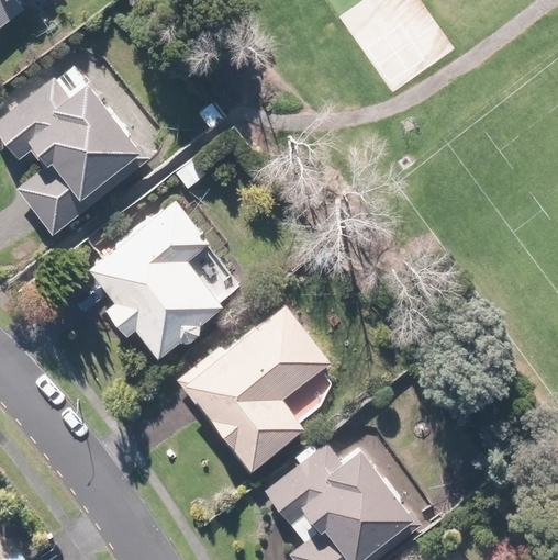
[(0,0),(0,30),(28,9),(20,0),(0,0)]
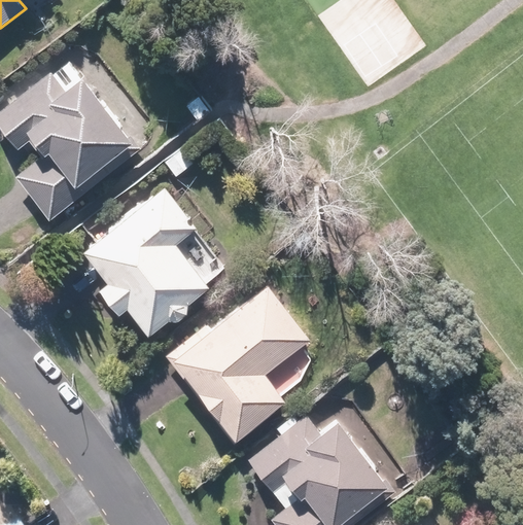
[(139,150),(69,63),(0,116),(0,130),(14,148),(29,138),(45,159),(18,180),(49,220),(139,150)]
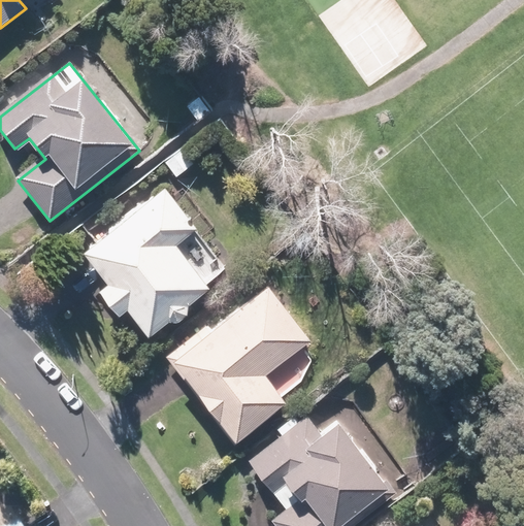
[(168,188),(84,248),(108,282),(98,289),(116,314),(125,307),(145,335),(211,289),(179,243),(198,230),(168,188)]
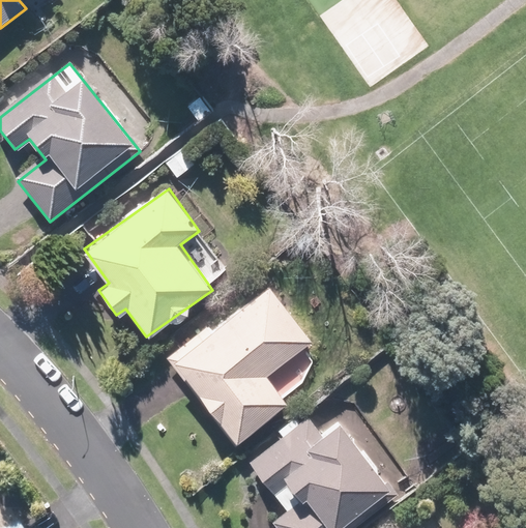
[(313,341),(267,286),(211,331),(208,326),(167,360),(235,445),(288,403),(267,378),(302,349),(313,341)]
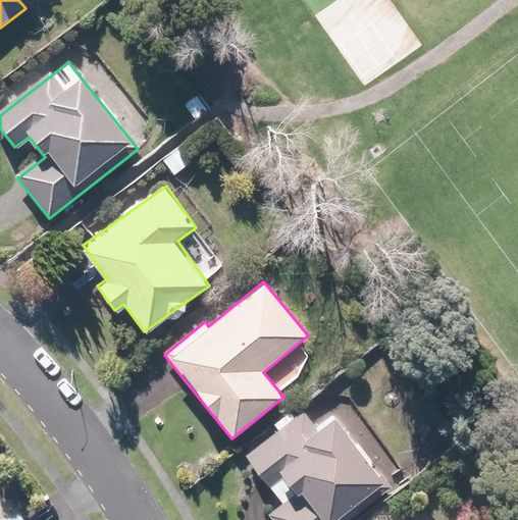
[(349,519),(389,490),(332,415),(316,427),(304,411),(244,456),(282,507),(272,515),(275,519),(349,519)]
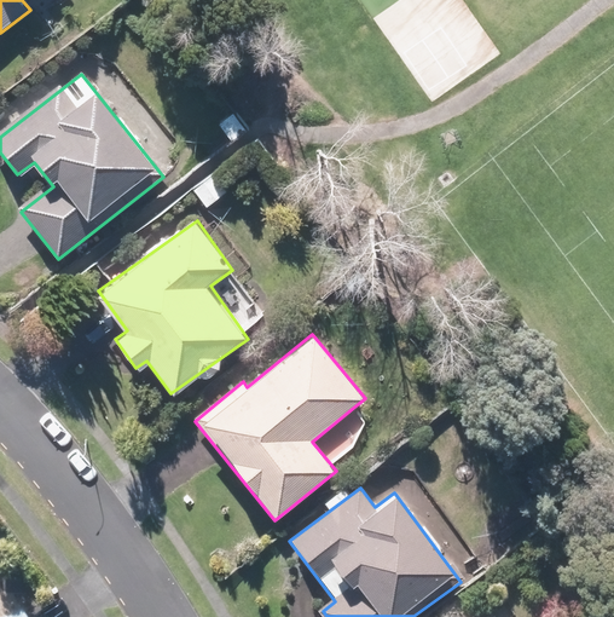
[(32,616),(24,606),(5,616),(32,616)]
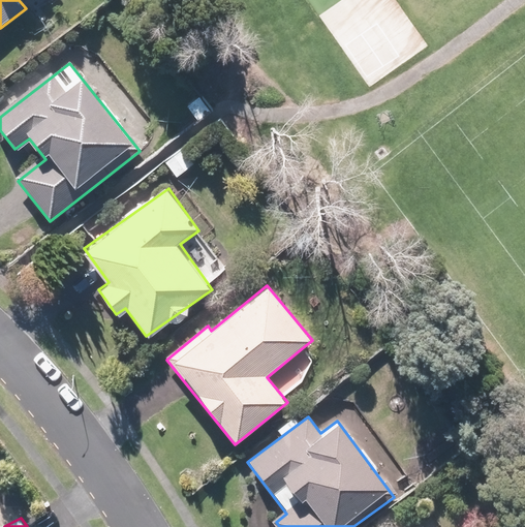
All buildings are outlined.
